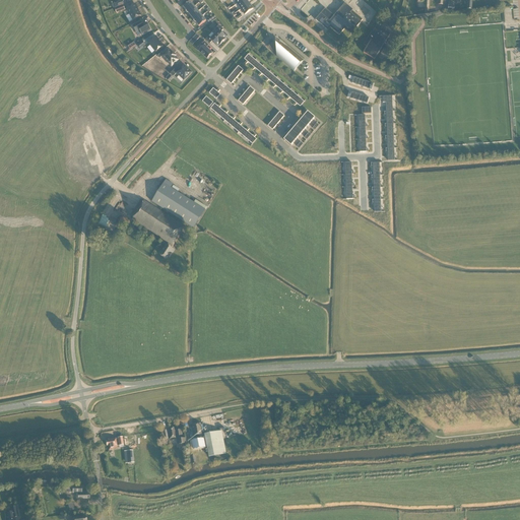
[(246,0),(243,0),(237,4),(241,9),(249,4),(246,0)]
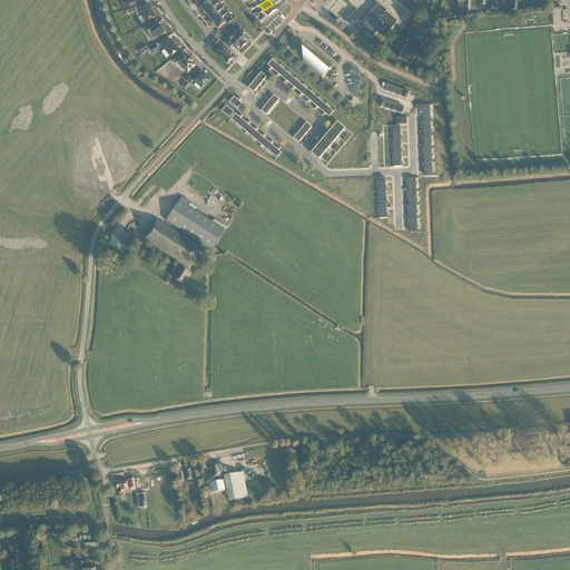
[(205,15),(213,8),(208,2),(202,9),(205,12),(204,13),(205,15)]
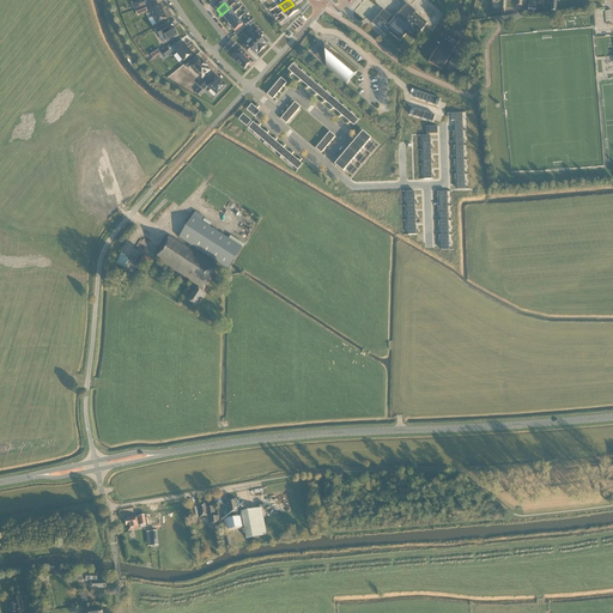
[(406,4),(393,19),(383,11),(371,24),(386,36),(389,34),(400,42),(406,35),(413,41),(425,26),(428,24),(414,13),(416,12),(406,4)]
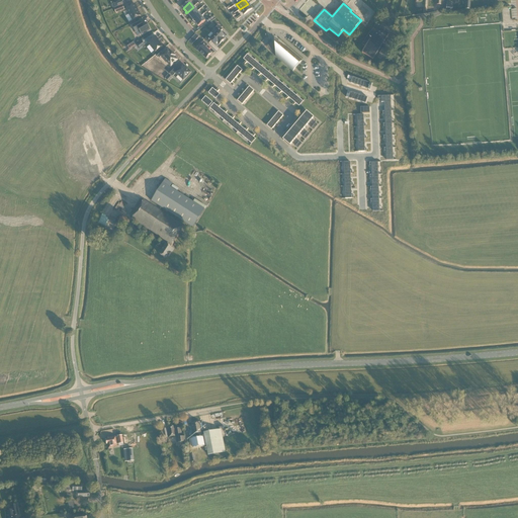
[(140,16),(136,9),(137,8),(135,4),(126,9),(133,20),(140,16)]
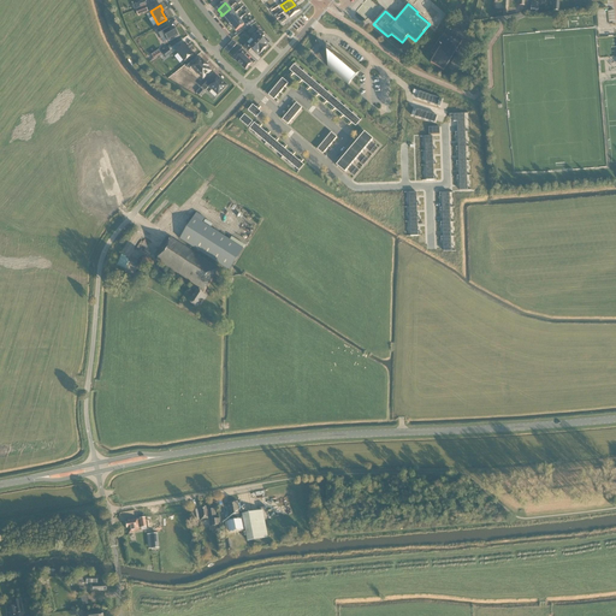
[(295,5),(285,11),(290,18),(300,11),(296,5),(295,5)]
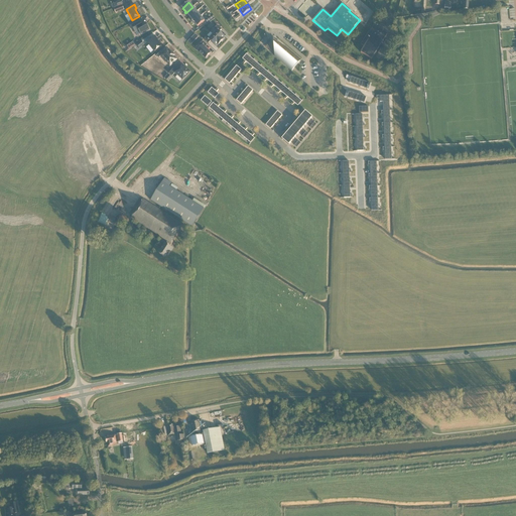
[(189,17),(197,12),(192,7),(185,13),(185,14),(186,13),(189,17)]
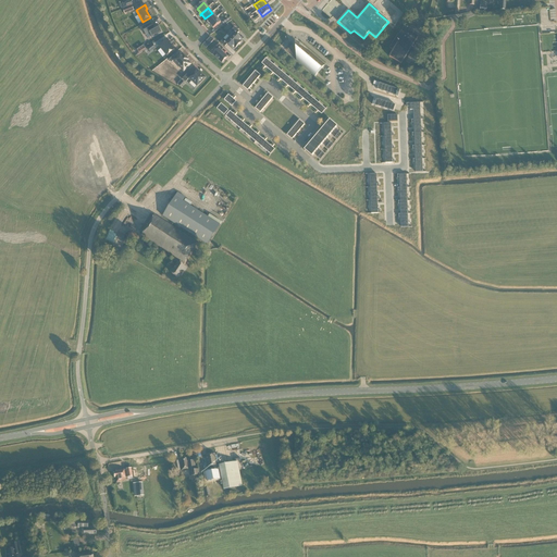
[(208,24),(217,17),(212,13),(205,19),(208,23),(208,24)]
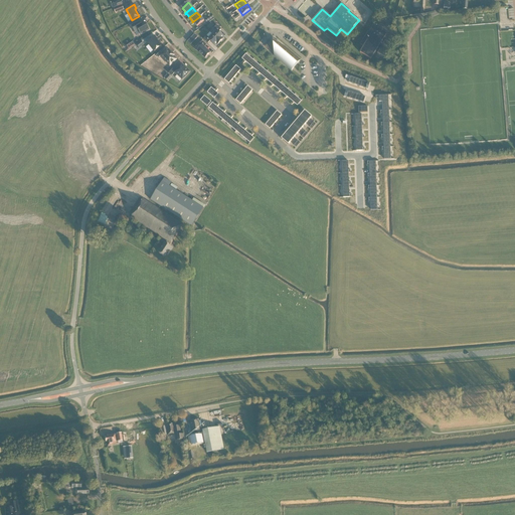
[(204,21),(200,16),(192,22),(193,23),(194,23),(197,27),(204,21)]
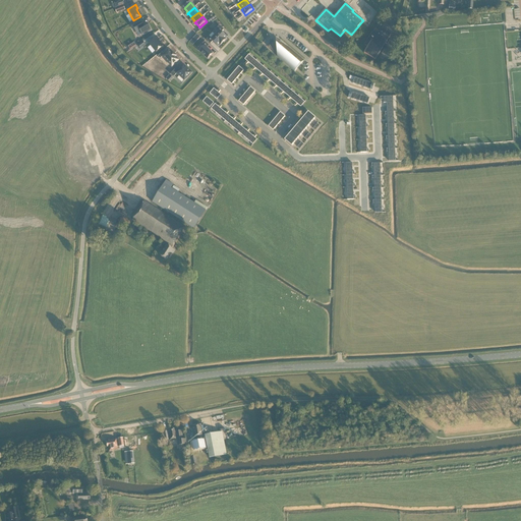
[(133,26),(136,33),(139,31),(141,35),(142,35),(145,34),(151,31),(147,23),(143,25),(141,22),(133,26)]
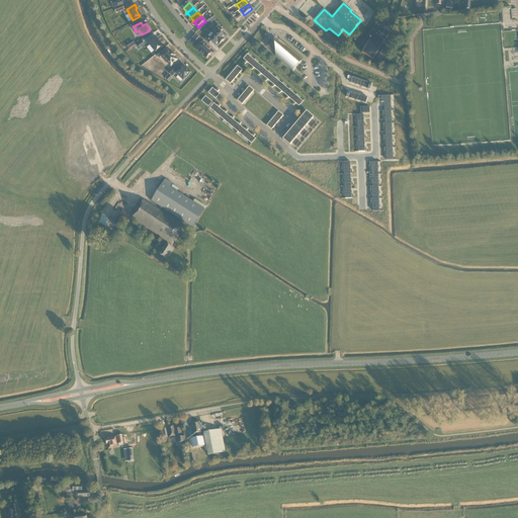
[(364,46),(360,54),(374,61),(389,32),(373,24),(363,46),(364,46)]
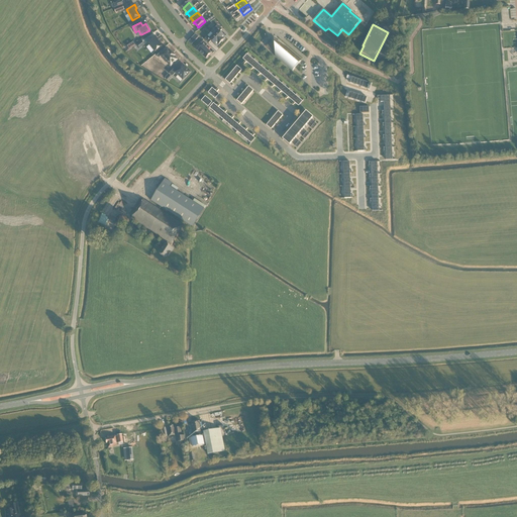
[(217,31),(213,34),(221,42),(224,39),(223,38),(225,37),(219,32),(222,29),(218,25),(214,29),(217,31)]
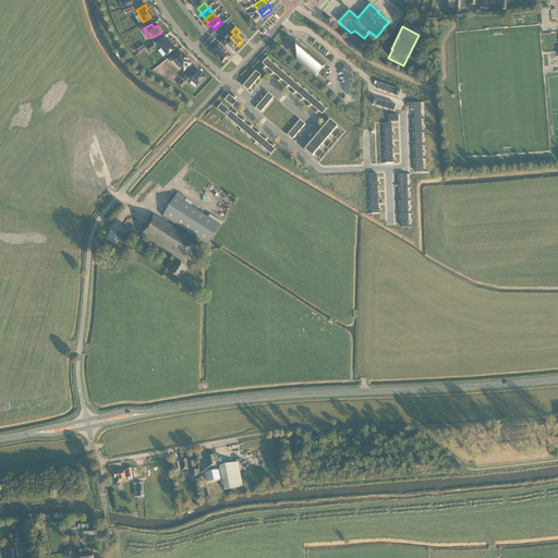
[(223,39),(220,43),(226,48),(228,45),(233,50),(234,49),(235,49),(239,46),(230,37),(226,41),(223,39)]
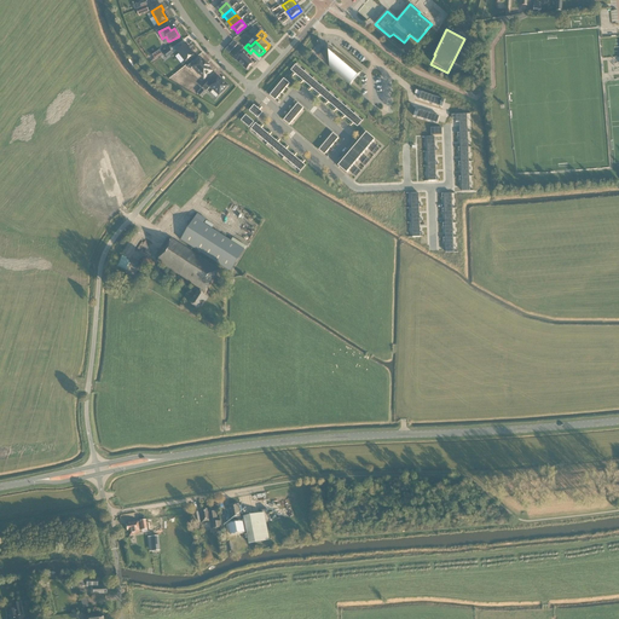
[(184,45),(177,51),(185,63),(194,56),(187,50),(189,48),(185,44),(184,45)]
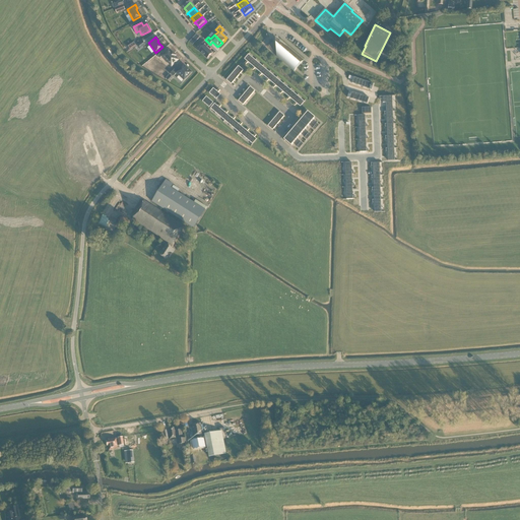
[(389,39),(382,54),(388,57),(395,42),(389,39)]
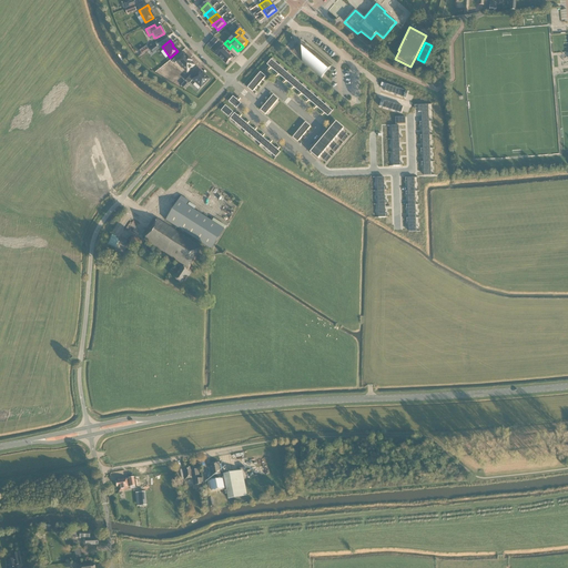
[(303,62),(321,78),(332,66),(306,44),(301,49),(297,46),(292,51),(304,61),(303,62)]
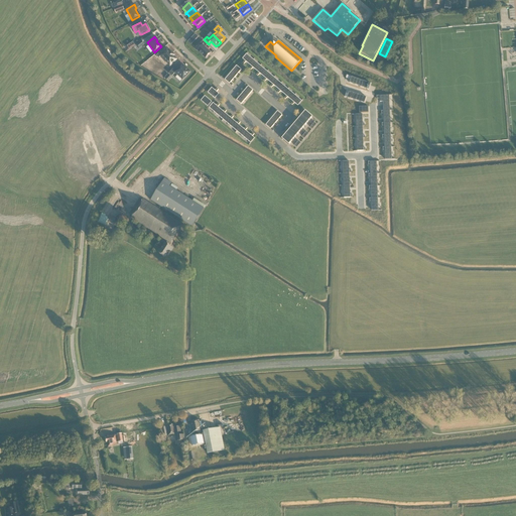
[(202,47),(198,51),(206,58),(210,54),(205,48),(207,46),(203,42),(200,45),(202,47)]
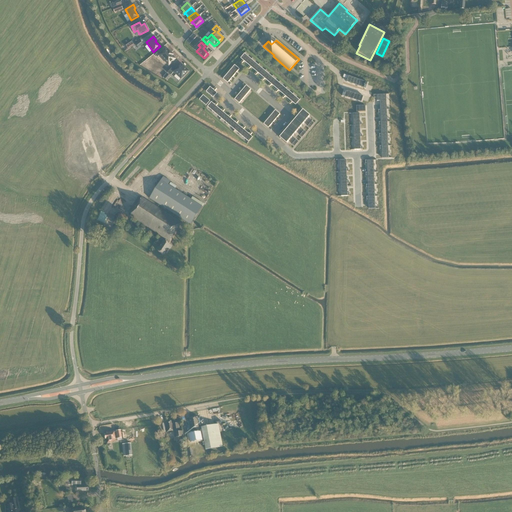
[(159,52),(155,55),(157,58),(160,56),(169,65),(175,59),(165,49),(161,54),(159,52)]
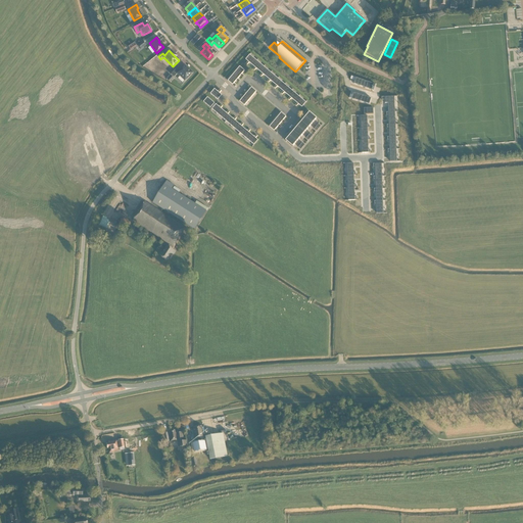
[(249,55),(245,60),(248,61),(246,64),(247,65),(249,62),(252,65),(256,61),(249,55)]
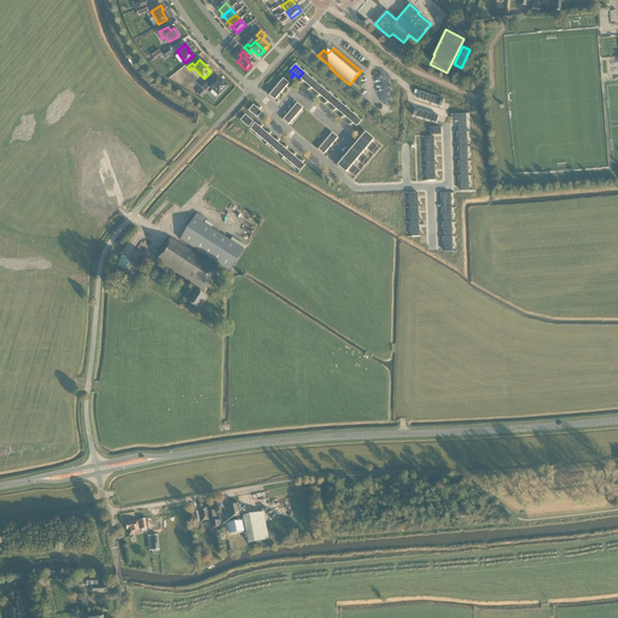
[(303,73),(298,77),(302,80),(299,83),(301,85),(303,81),(307,85),(312,80),(303,73)]
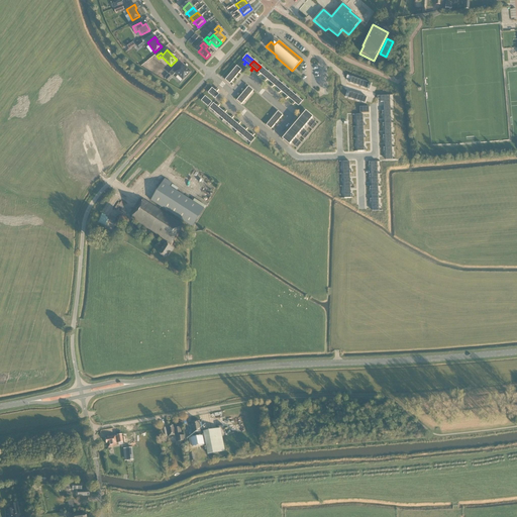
[(183,80),(190,73),(183,66),(178,71),(175,68),(169,74),(172,77),(176,73),(183,80)]
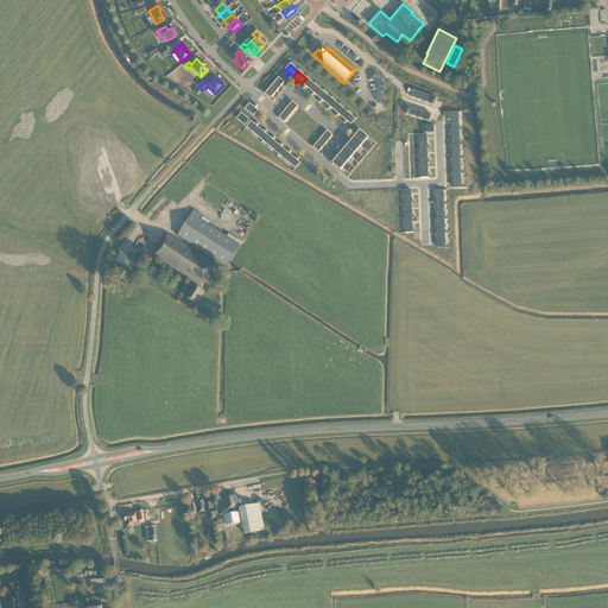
[(279,77),(274,83),(279,88),(283,90),(284,89),(280,87),(284,82),(279,77)]
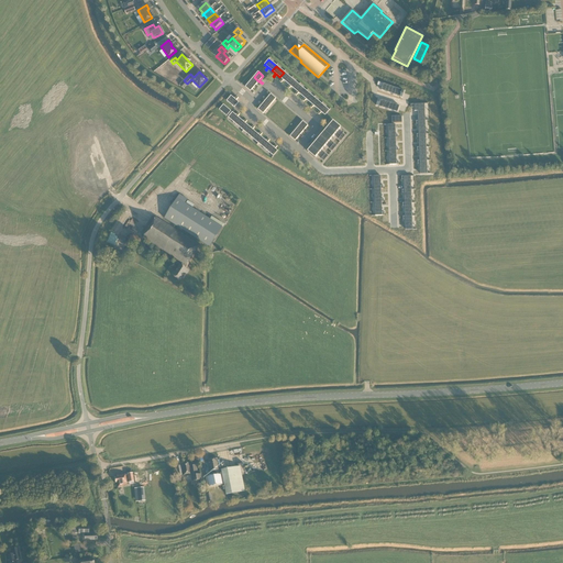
[(284,73),(279,77),(283,79),(280,81),(282,83),(284,80),(287,84),(291,78),(284,73)]
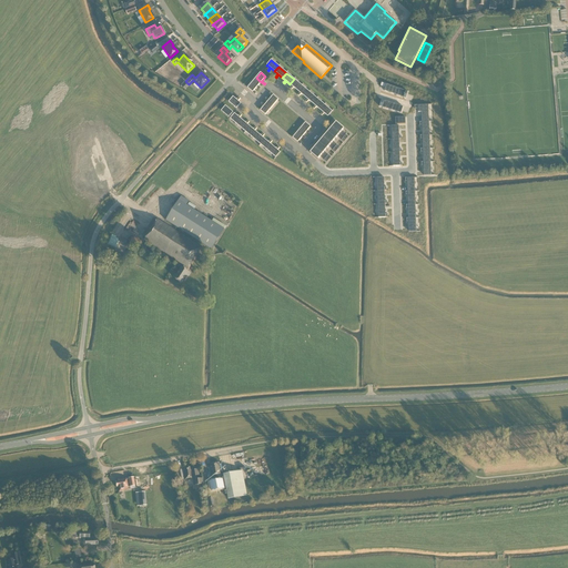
[(256,78),(252,83),(256,88),(260,90),(261,89),(261,88),(257,87),(261,82),(256,78)]
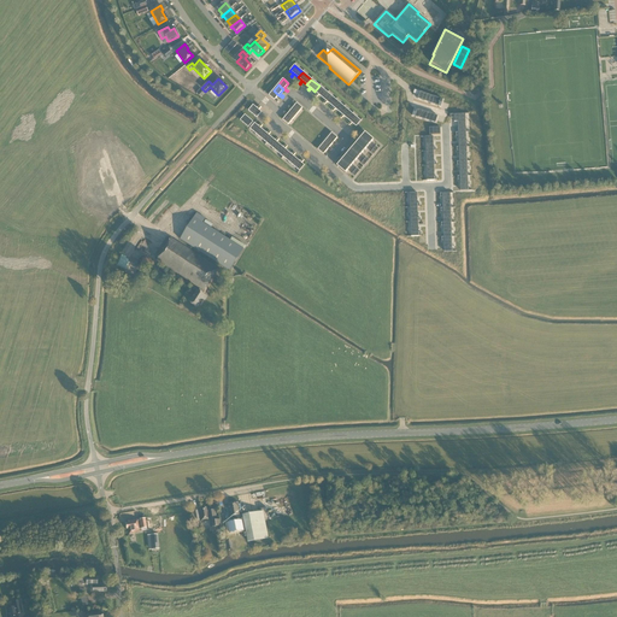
[(319,86),(315,92),(317,94),(315,97),(317,98),(319,95),(323,99),(328,93),(319,86)]
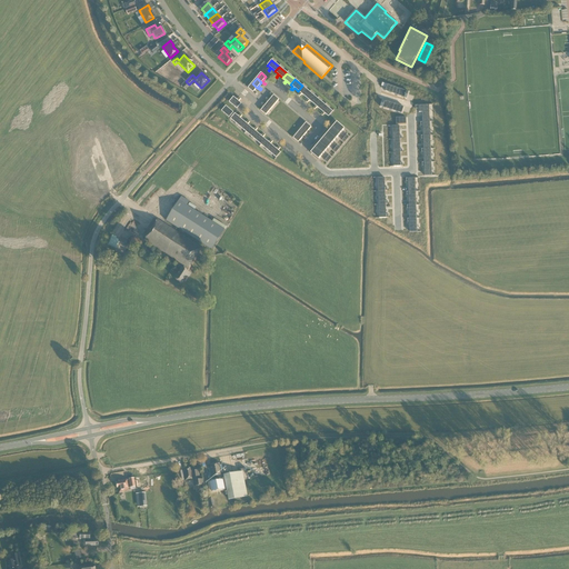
[(252,83),(248,88),(253,92),(256,95),(257,93),(255,91),(257,88),(252,83)]
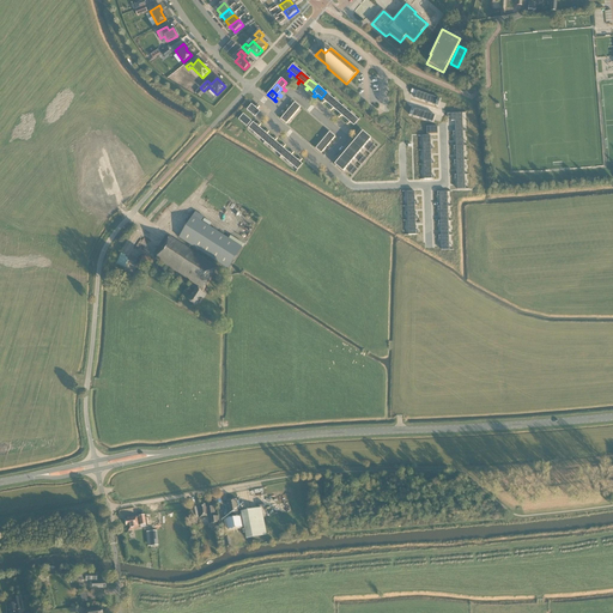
[(417,91),(414,98),(436,105),(438,98),(417,91)]
